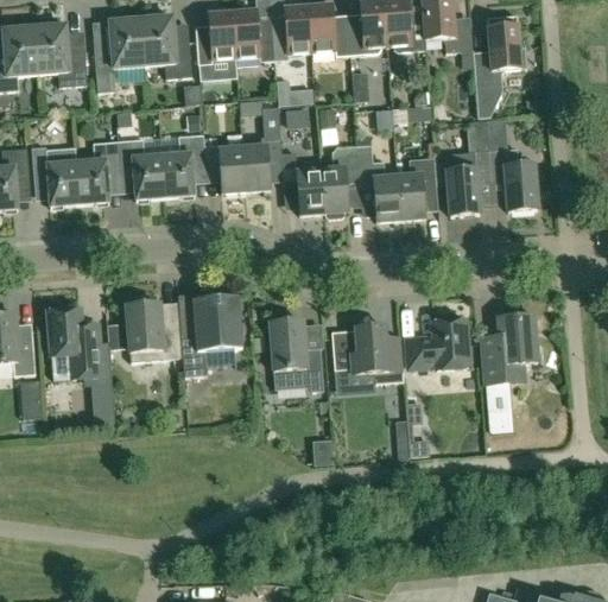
[(347,19),(350,55),(378,52),(381,49),(381,46),(387,46),(384,0),(359,0),(361,21),(348,23),(348,19),(347,19)]
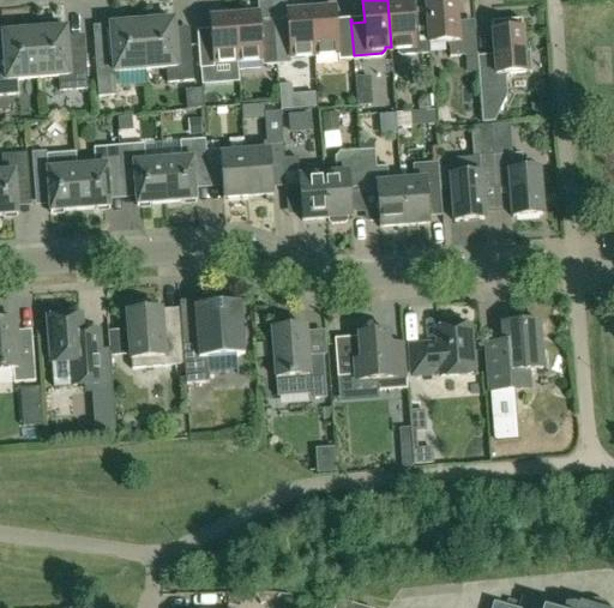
[(429,49),(429,40),(427,13),(416,14),(413,11),(411,0),(387,0),(391,47),(397,46),(397,48),(401,52),(429,49)]
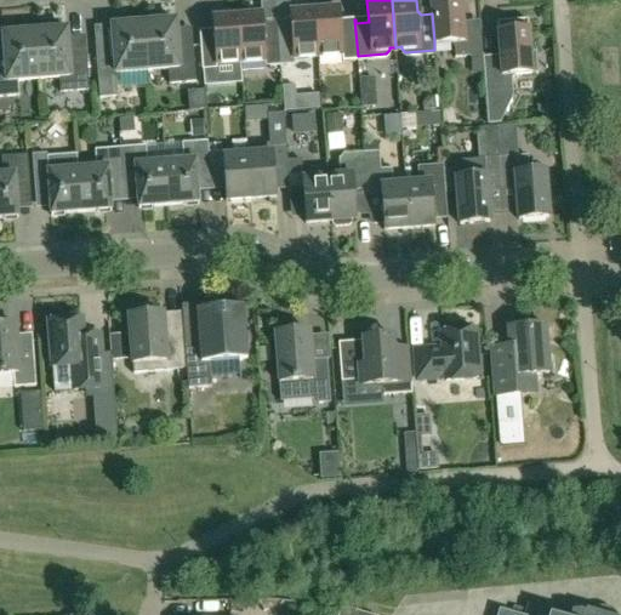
[(431,0),(432,13),(434,40),(450,39),(454,43),(455,53),(483,51),(480,23),(463,24),(461,0),(431,0)]
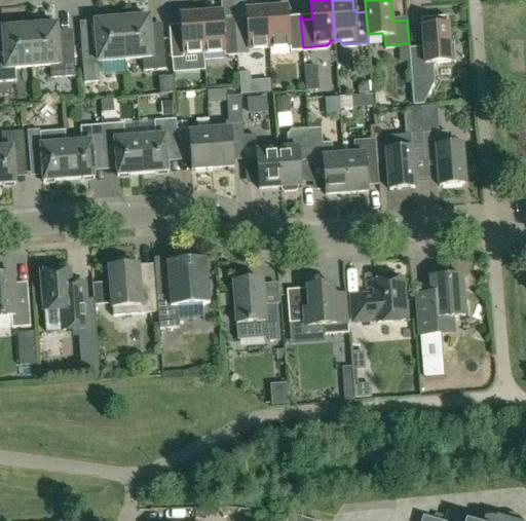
[(266,4),(269,45),(290,43),(290,48),(303,47),(300,16),(291,17),(288,14),(287,2),(266,4)]
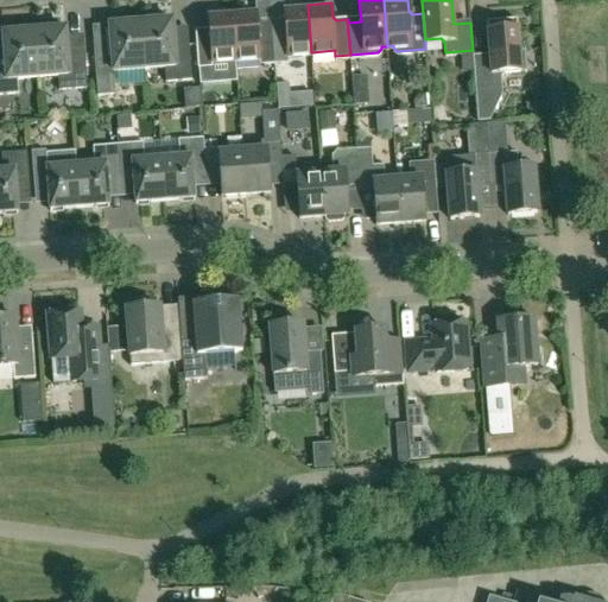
[(287,54),(311,52),(308,5),(284,6),(285,20),(282,25),(271,25),(274,59),(284,58),(287,54)]
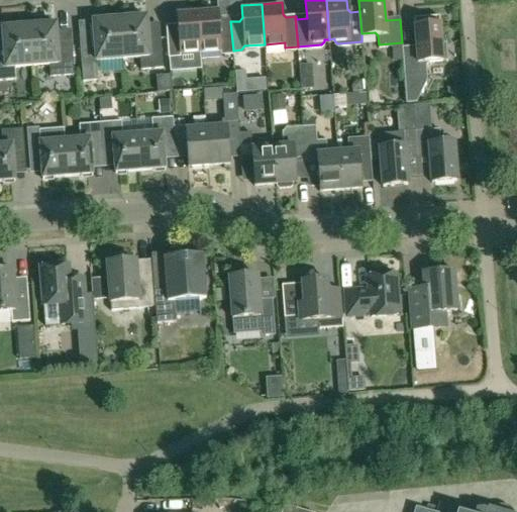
[(217,7),(197,9),(201,49),(221,47),(224,50),(233,50),(230,21),(221,22),(218,19),(217,7)]
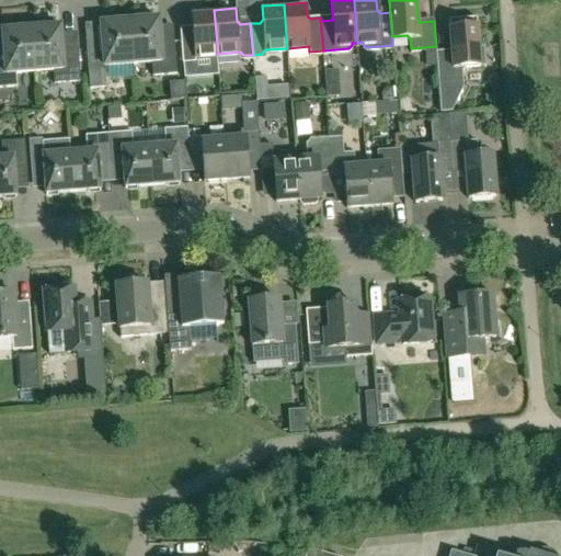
[(195,55),(218,54),(214,10),(192,11),(193,24),(191,27),(181,29),(183,59),(193,58),(195,55)]
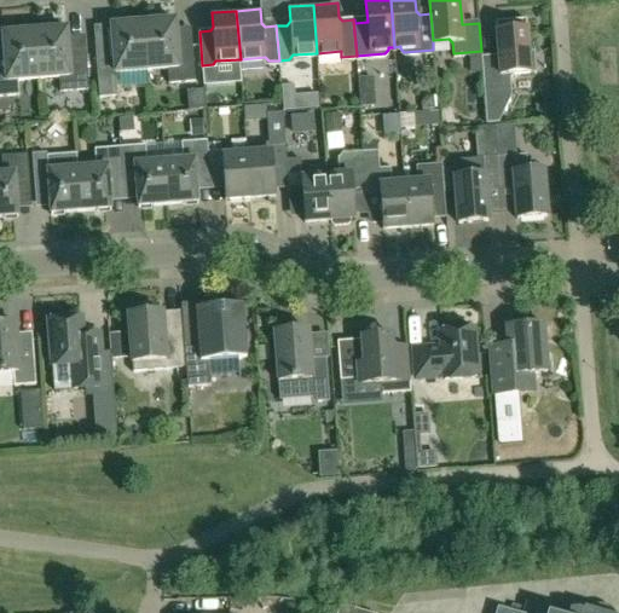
[(496,17),(498,50),(499,58),(481,59),(486,119),(499,117),(512,92),(510,74),(514,70),(536,68),(534,46),(528,47),(526,15),(496,17)]
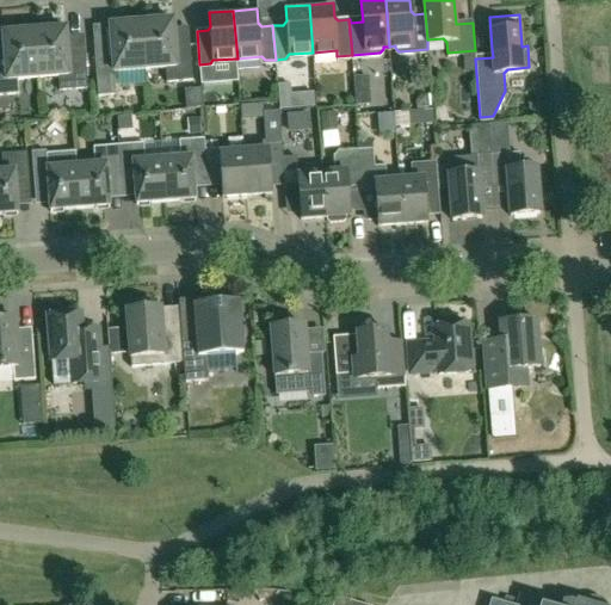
[(173,16),(141,18),(146,66),(166,63),(167,78),(192,76),(190,41),(176,42),(173,16)]
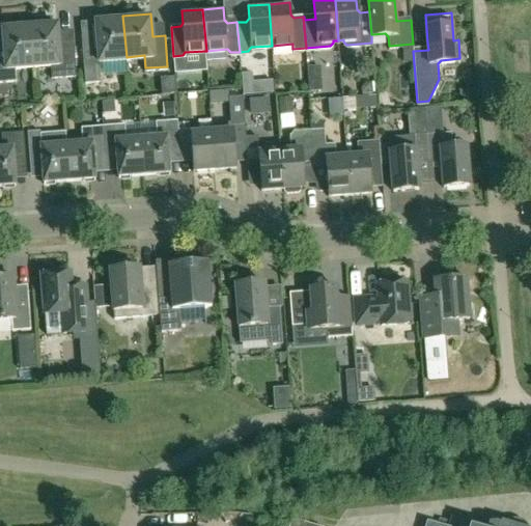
[(99,59),(127,57),(122,16),(95,18),(96,40),(82,42),(85,80),(101,79),(99,59)]
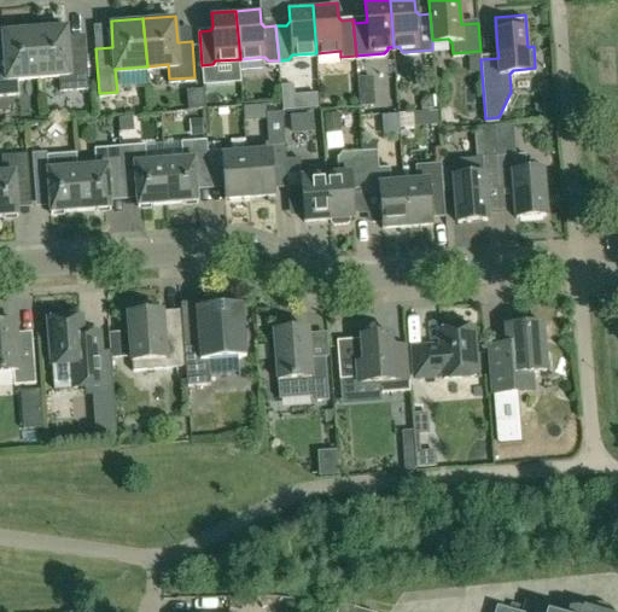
[(66,24),(35,27),(39,75),(59,73),(60,87),(88,85),(86,48),(69,51),(66,24)]
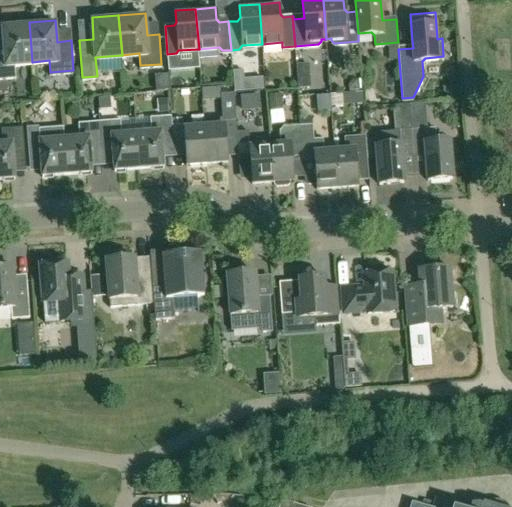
[(14,63),(32,62),(29,22),(2,24),(4,46),(0,45),(0,76),(15,75),(14,63)]
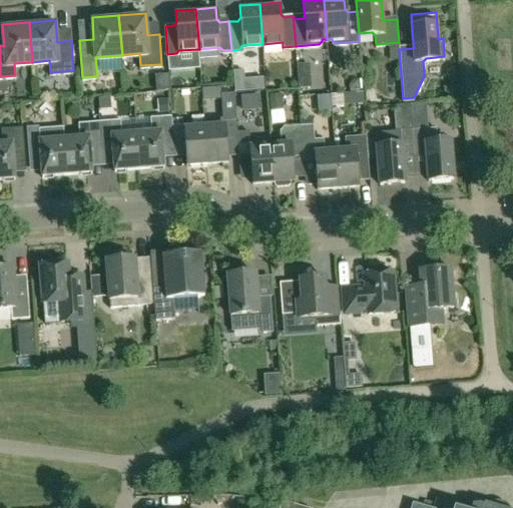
[(364,88),(353,89),(354,100),(365,99),(364,88)]
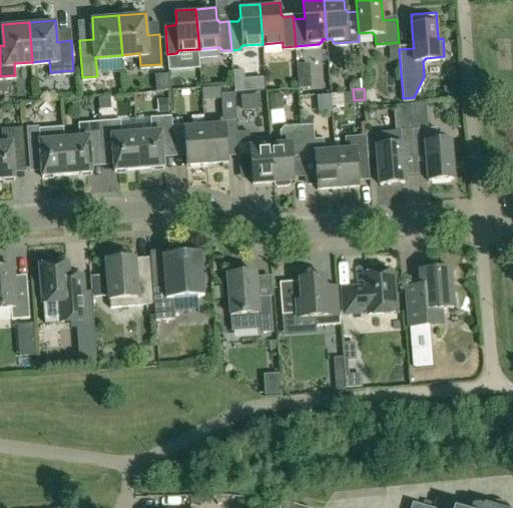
[(234,89),(221,90),(222,114),(224,114),(224,118),(236,117),(234,89)]
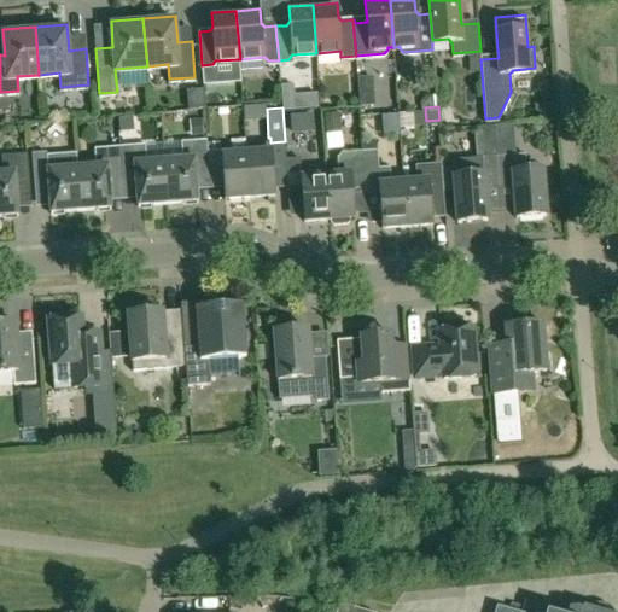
[(342,128),(340,109),(325,110),(326,129),(342,128)]
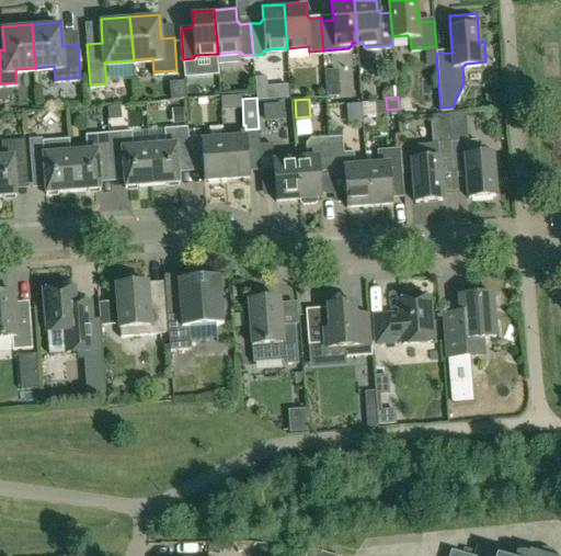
[(165,139),(149,140),(152,182),(180,180),(178,151),(190,150),(187,123),(164,125),(165,139)]
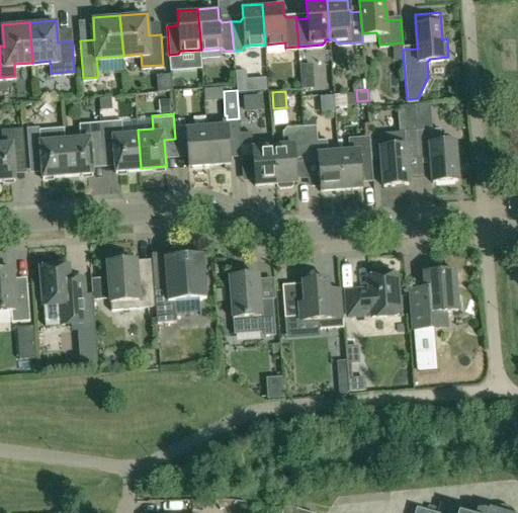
[(102,145),(113,144),(115,170),(141,168),(138,130),(123,131),(122,117),(100,119),(102,145)]
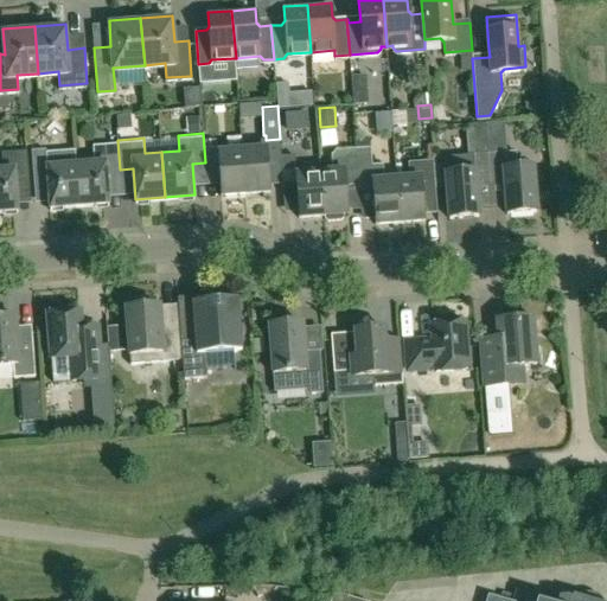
[(266,145),(242,146),(246,190),(270,187),(267,153),(281,152),(280,139),(266,140),(266,145)]
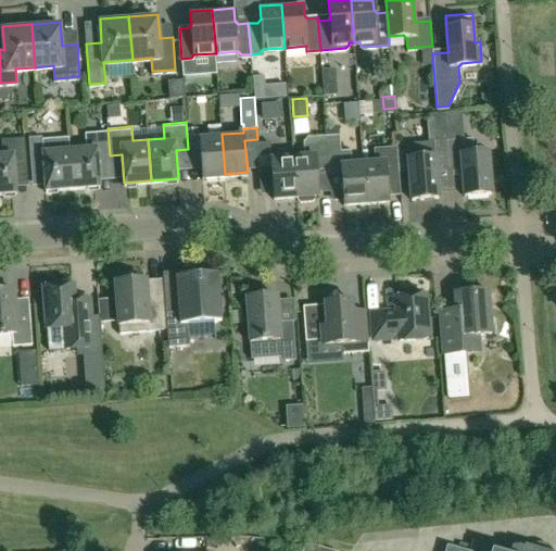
[(98,157),(110,155),(108,128),(85,130),(86,146),(70,147),(73,186),(100,184),(98,157)]
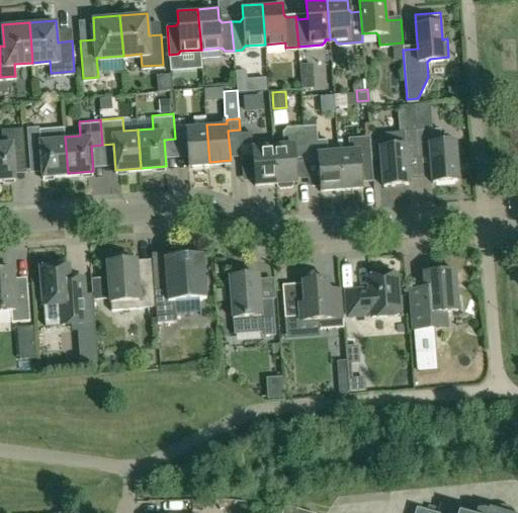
[(188,164),(209,162),(206,124),(186,126),(186,122),(174,123),(175,135),(186,134),(188,164)]
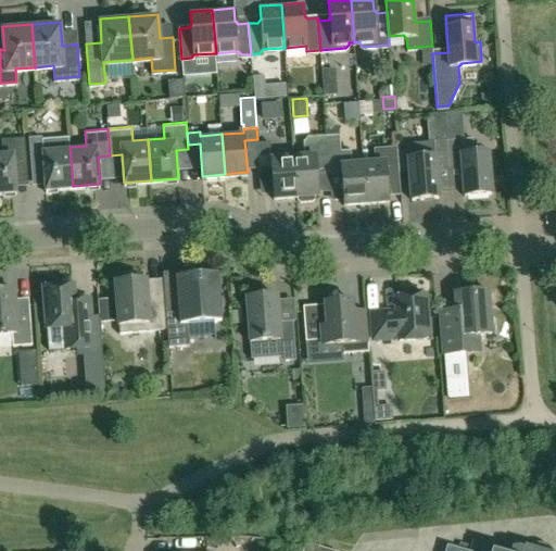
[(344,202),(366,200),(363,161),(354,161),(353,147),(343,148),(341,132),(326,133),(328,159),(328,160),(329,171),(341,170),(344,202)]
